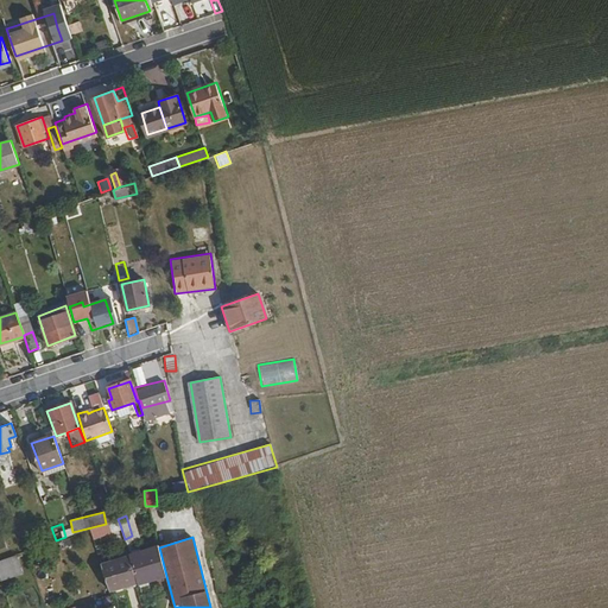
[(130,555),(138,581),(138,582),(166,576),(159,548),(158,546),(128,553),(130,555)]
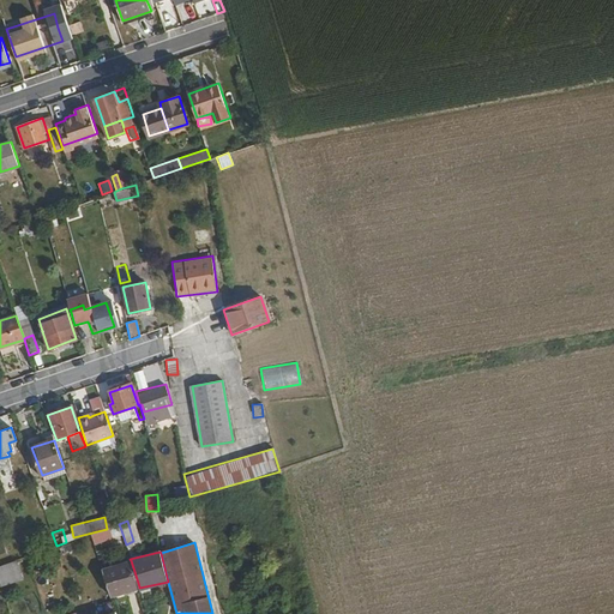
[(102,570),(110,596),(139,587),(131,560),(102,570)]
